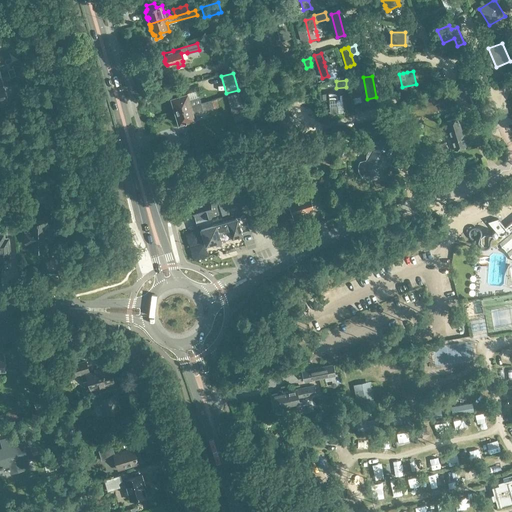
[(4,86),(0,87),(0,106),(8,104),(7,98),(8,98),(4,86)]
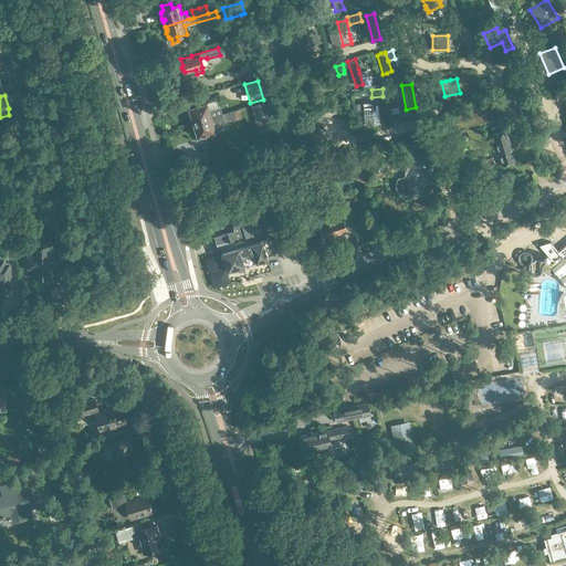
[(495,100),(448,114),(451,125),(452,130),(501,117),(495,100)]
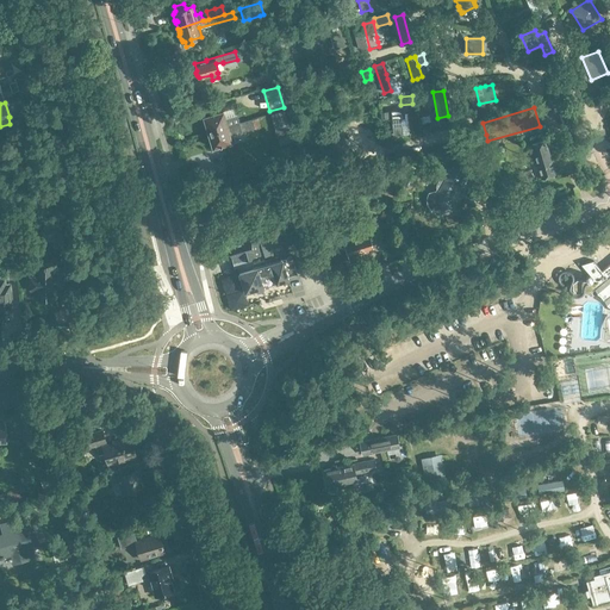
[(393,136),(403,135),(402,110),(391,111),(393,136)]
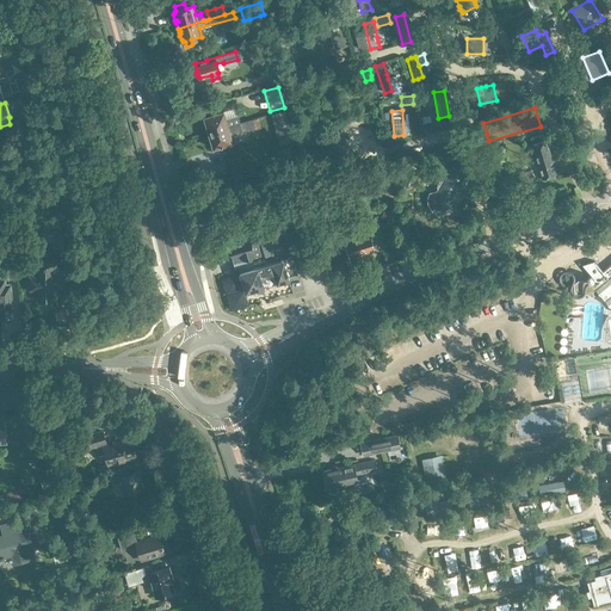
[(207,125),(209,134),(228,128),(240,124),(241,124),(240,123),(238,115),(236,116),(226,119),(223,111),(211,115),(209,111),(205,112),(205,117),(204,117),(204,119),(203,119),(205,127),(207,125)]
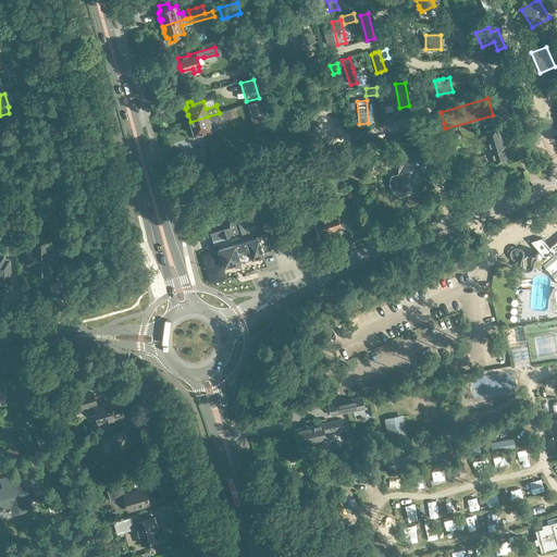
[(220,113),(219,113),(221,121),(233,118),(230,109),(220,113)]
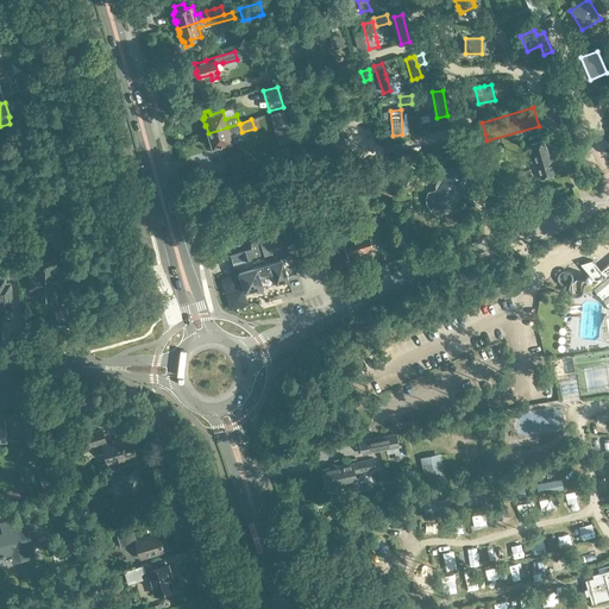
[(421,124),(422,132),(431,131),(429,123),(421,124)]
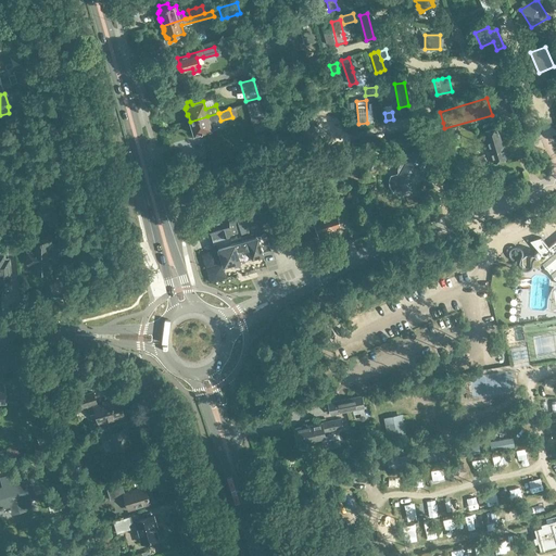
[(443,123),(440,112),(431,114),(434,125),(443,123)]
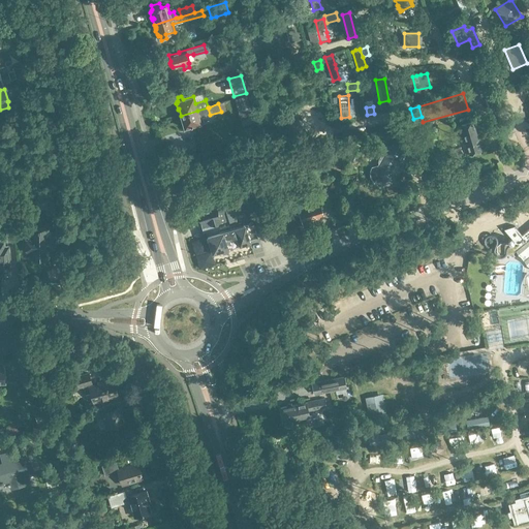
[(200,123),(199,118),(210,115),(208,107),(197,111),(181,116),(183,121),(181,121),(183,127),(184,126),(185,128),(186,130),(194,128),(193,125),(200,123)]
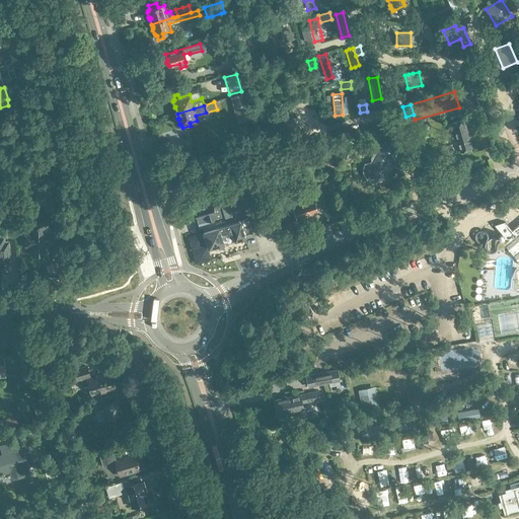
[(236,117),(248,114),(245,106),(234,110),(236,117)]
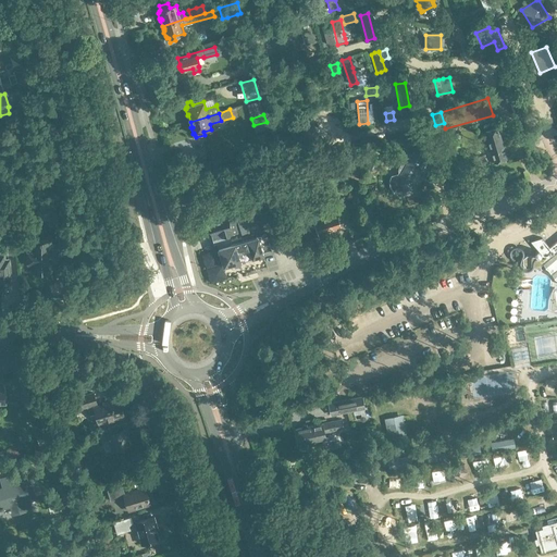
[(497,127),(485,131),(495,161),(507,157),(497,127)]
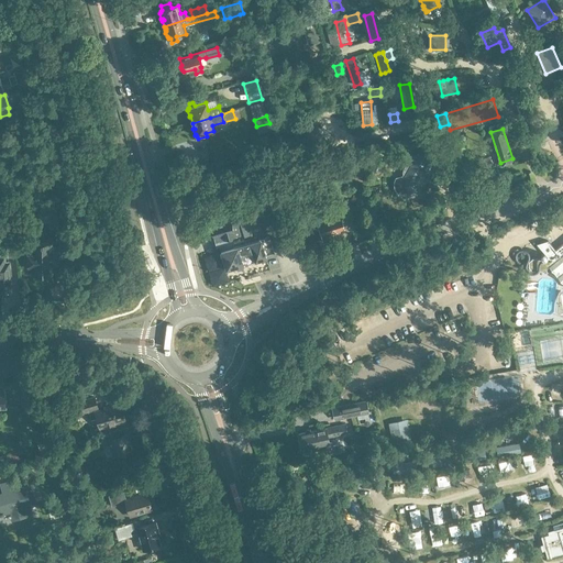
[(437,142),(427,145),(431,163),(441,159),(437,142)]
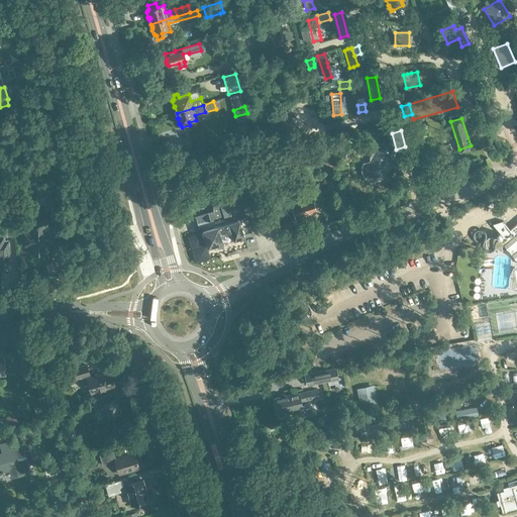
[(363,167),(363,171),(364,175),(367,178),(370,180),(375,181),(379,180),(382,178),(385,174),(383,167),(388,157),(396,154),(391,138),(375,142),(377,150),(374,151),(371,157),(372,161),(365,163),(363,167)]
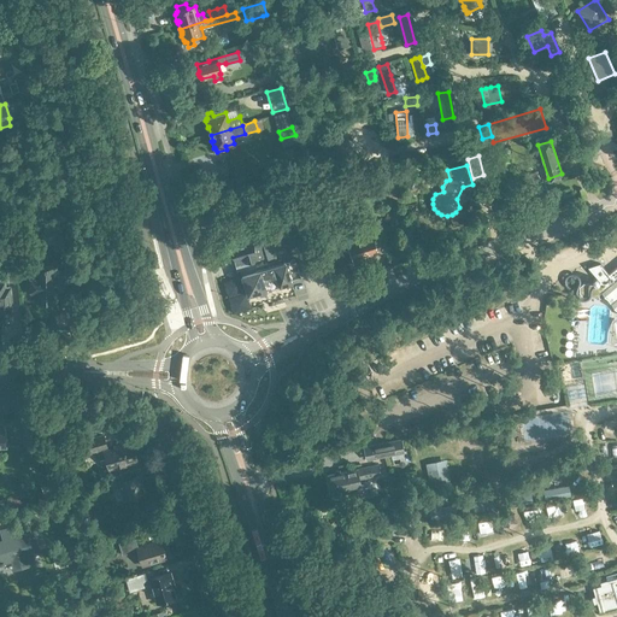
[(538,171),(529,174),(533,184),(541,181),(538,171)]
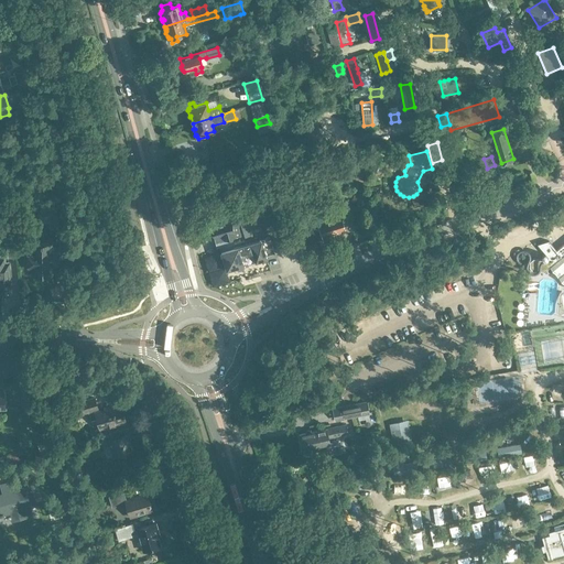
[(261,194),(264,206),(272,204),(268,192),(261,194)]
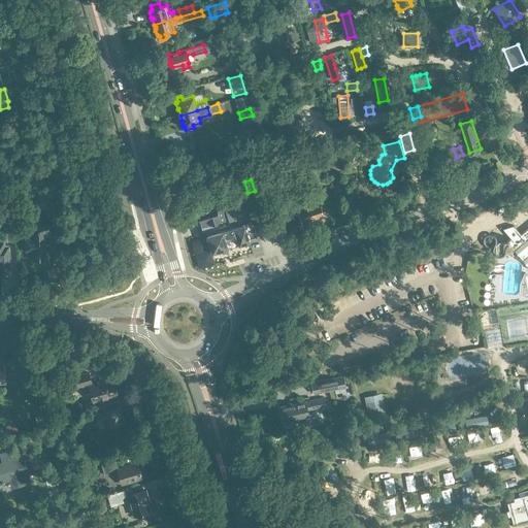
[(351,192),(342,194),(348,212),(356,210),(351,192)]
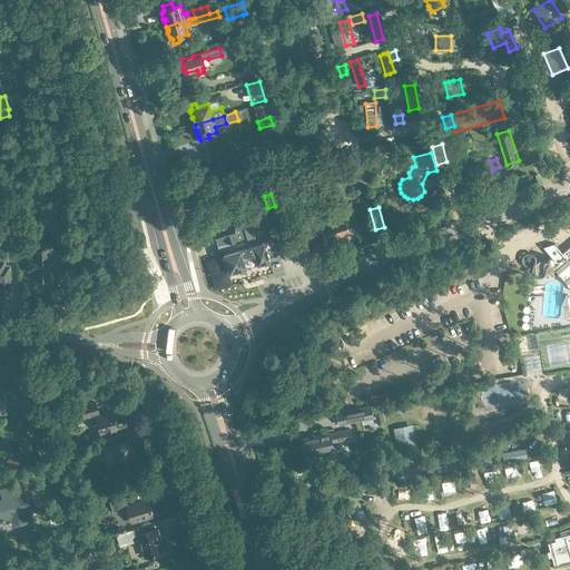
[(277,228),(272,208),(262,212),(263,217),(253,219),(256,232),(266,228),(267,234),(276,232),(276,229),(277,228)]
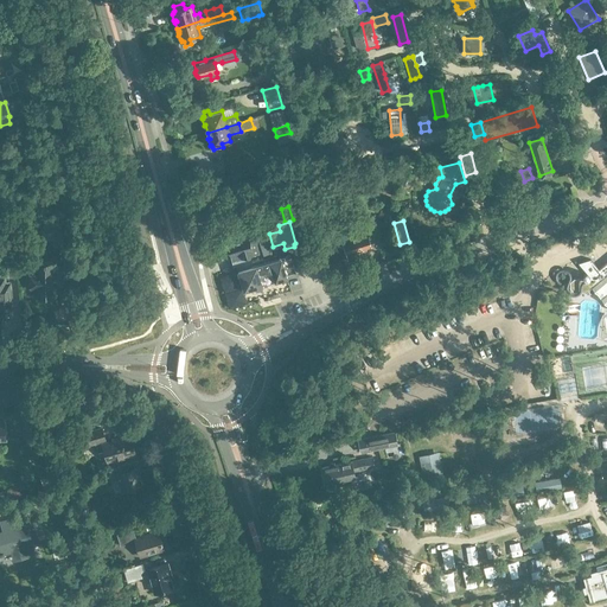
[(264,230),(257,231),(264,255),(272,254),(264,230)]
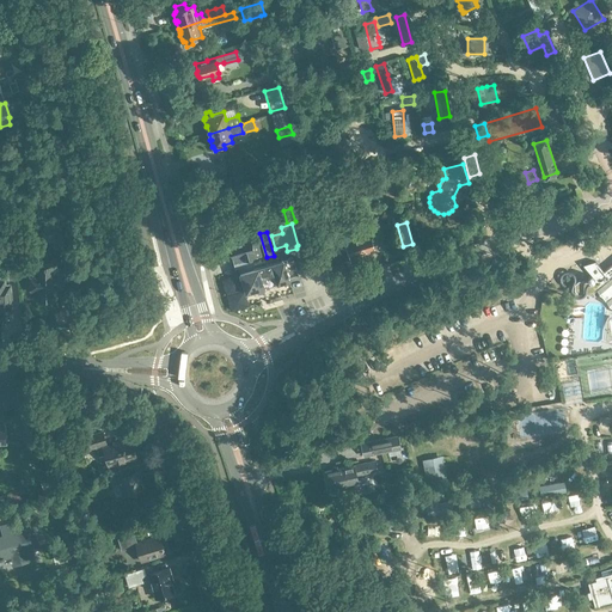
[(371,236),(346,243),(353,263),(363,259),(361,252),(374,248),(371,236)]
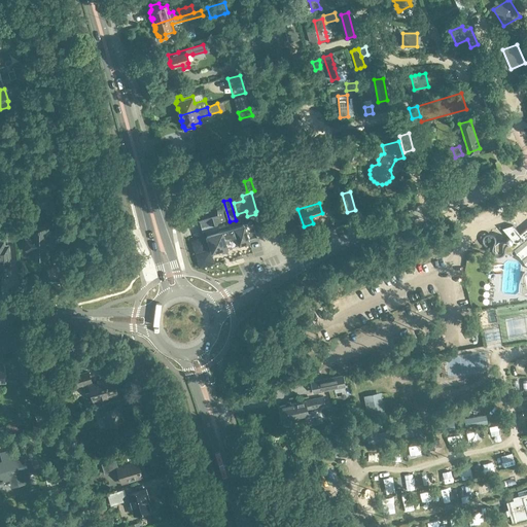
[(209,208),(198,211),(202,226),(223,220),(220,206),(217,207),(216,204),(208,206),(209,208)]
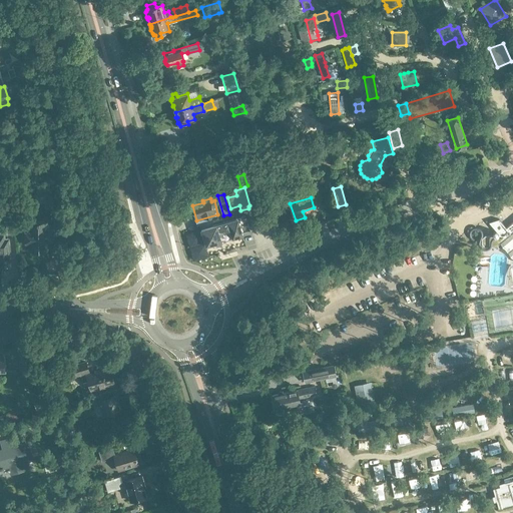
[(261,212),(249,215),(252,227),(264,225),(261,212)]
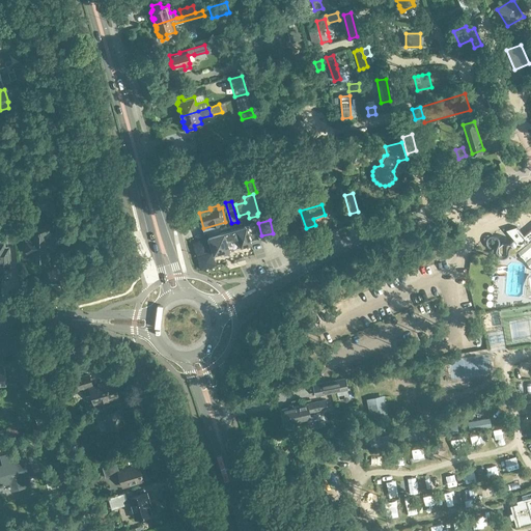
[(250,226),(247,225),(236,227),(236,225),(224,228),(224,229),(220,230),(214,231),(207,233),(208,238),(214,254),(222,251),(223,251),(224,255),(230,254),(228,249),(251,243),(250,240),(258,238),(254,225),(250,226)]
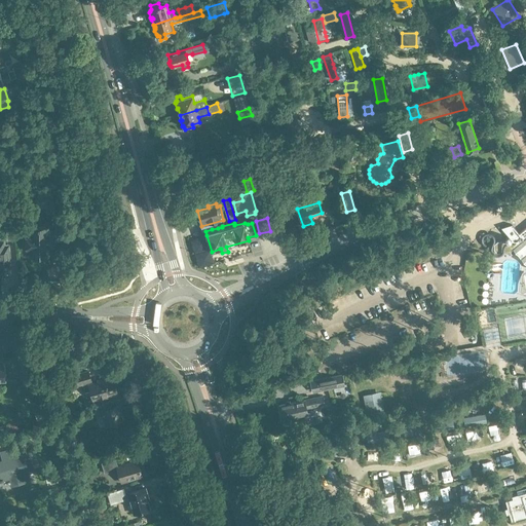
[(14,224),(6,225),(7,240),(16,239),(14,224)]
